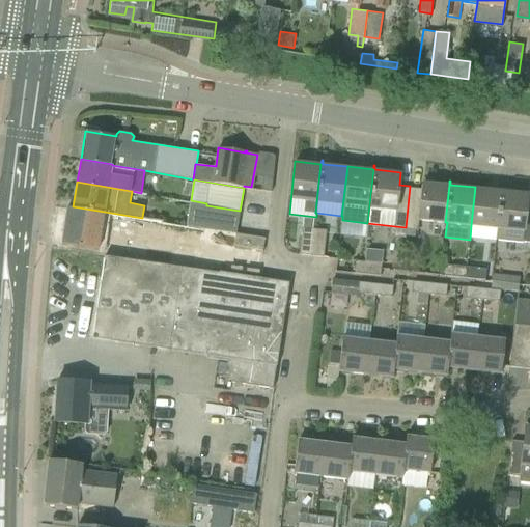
[(445,222),(449,185),(423,182),(422,187),(410,186),(406,227),(416,228),(418,228),(419,219),(445,222)]
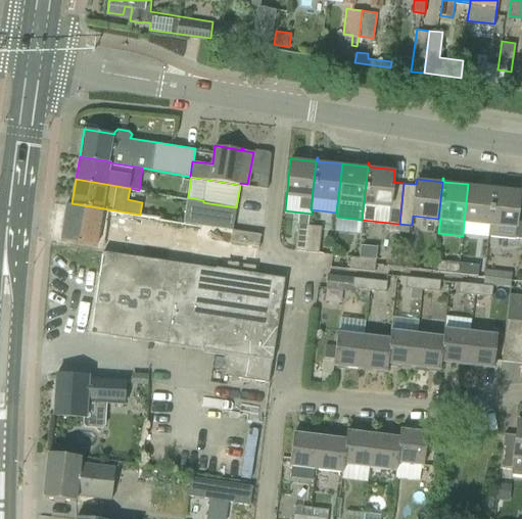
[(493,187),(468,184),(464,222),(489,225),(490,225),(494,183),(493,183),(493,187)]
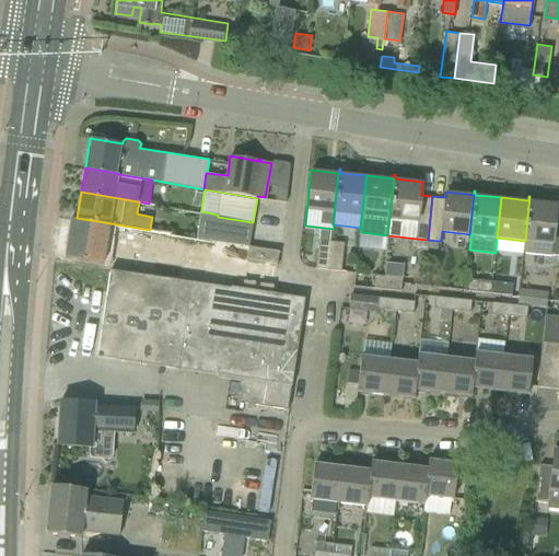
[(525,241),(524,241),(523,251),(552,254),(552,253),(558,254),(558,210),(557,210),(557,204),(530,200),(531,196),(530,196),(525,241)]
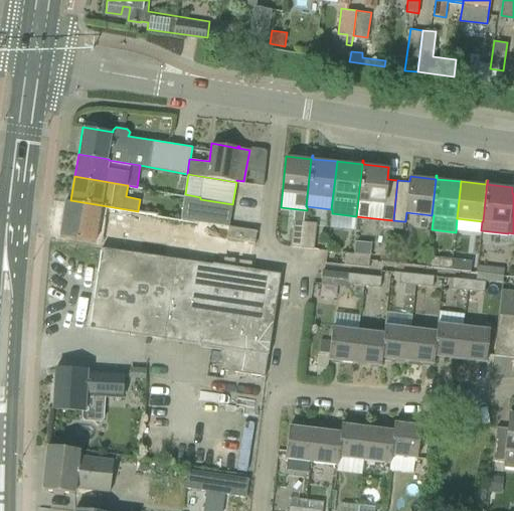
[(185,194),(181,218),(229,225),(229,224),(232,204),(200,199),(200,197),(185,194)]
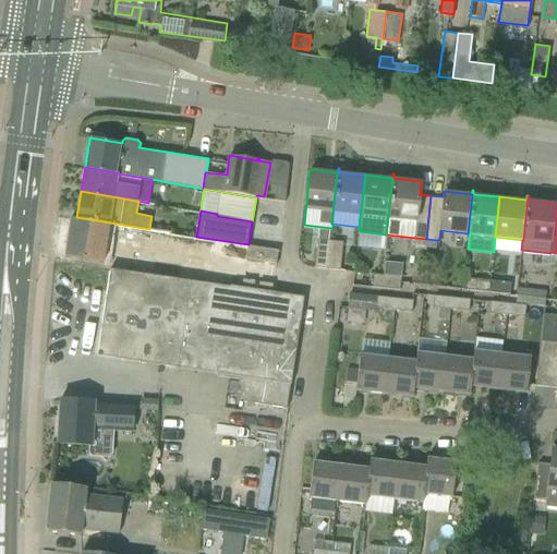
[(110,262),(110,265),(191,277),(273,289),(279,249),(249,243),(249,244),(196,237),(170,232),(171,230),(149,228),(149,229),(123,225),(76,217),(71,217),(64,255),(110,262)]
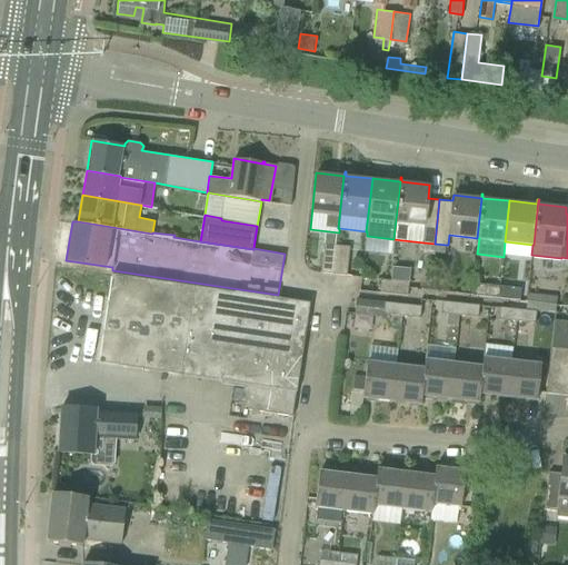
[(337,234),(326,233),(321,270),(332,271),(336,244),(337,234)]
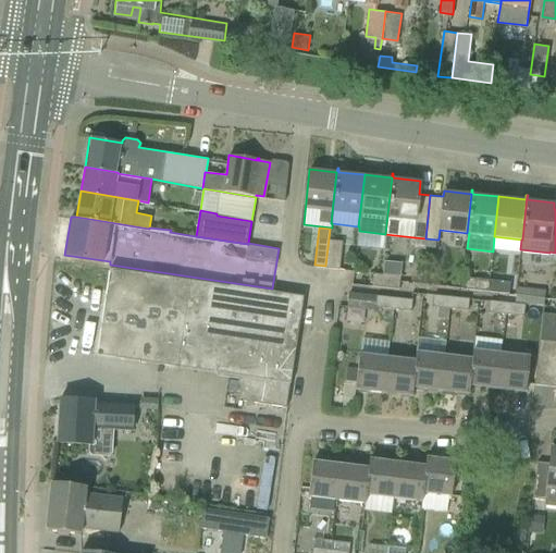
[(425,238),(415,237),(414,246),(424,247),(424,246),(425,238)]
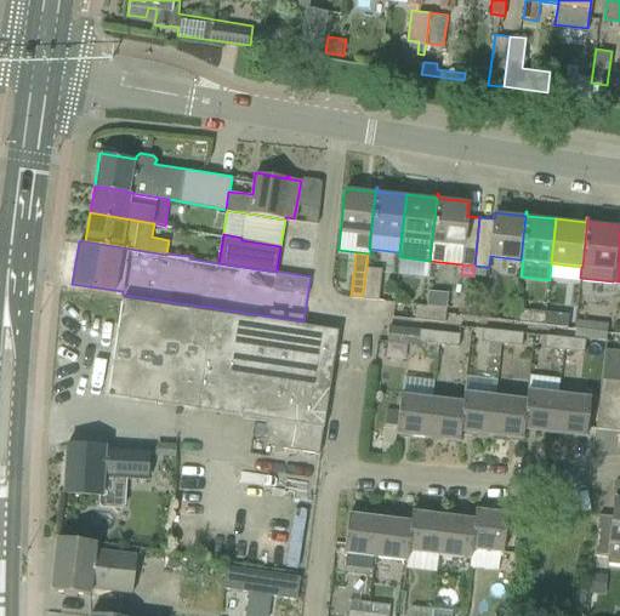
[(382,267),(367,266),(363,296),(380,298),(382,267)]
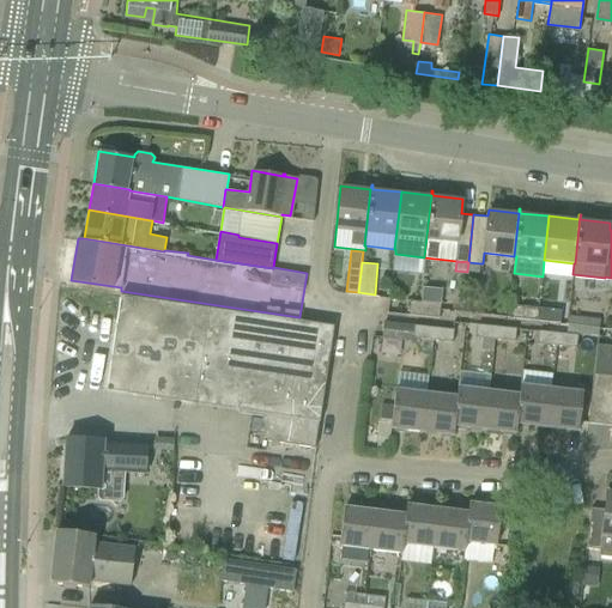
[(107,389),(131,393),(194,401),(238,408),(238,411),(262,414),(265,437),(292,442),(316,447),(320,420),(335,324),(311,321),(300,318),(300,317),(210,304),(121,291),(121,293),(107,389)]
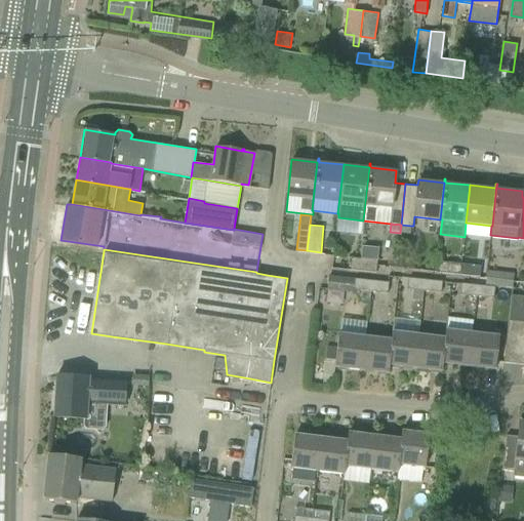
[(377,258),(352,256),(351,268),(376,270),(377,258)]
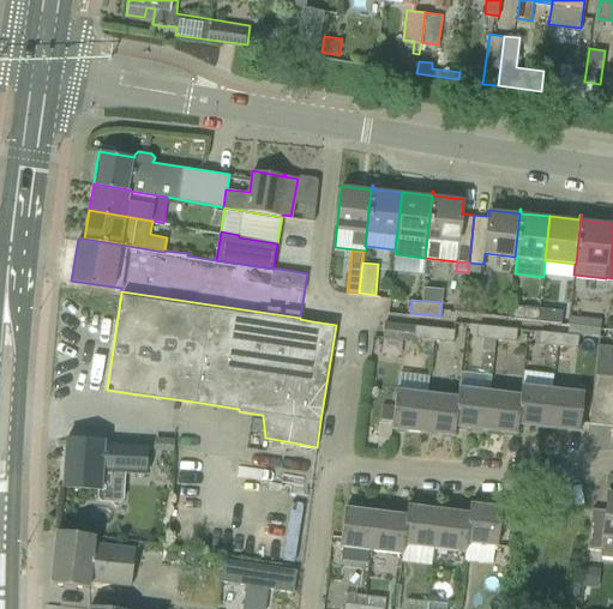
[(509,317),(538,319),(540,307),(510,303),(509,317)]
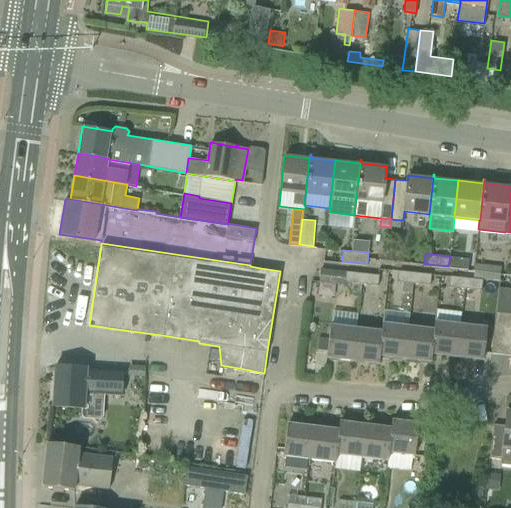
[(450,256),(448,266),(468,268),(469,258),(450,256)]
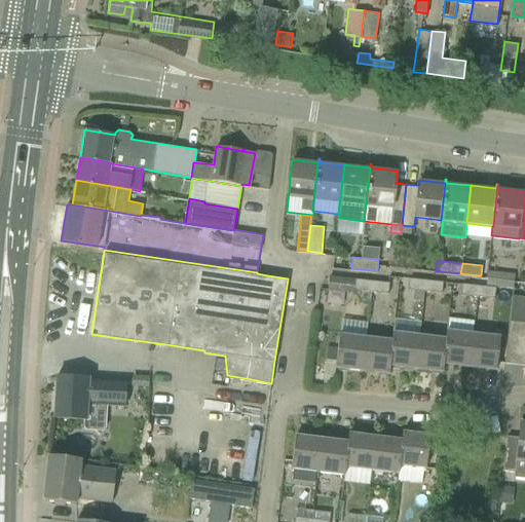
[(488,269),(487,284),(514,287),(515,272),(488,269)]
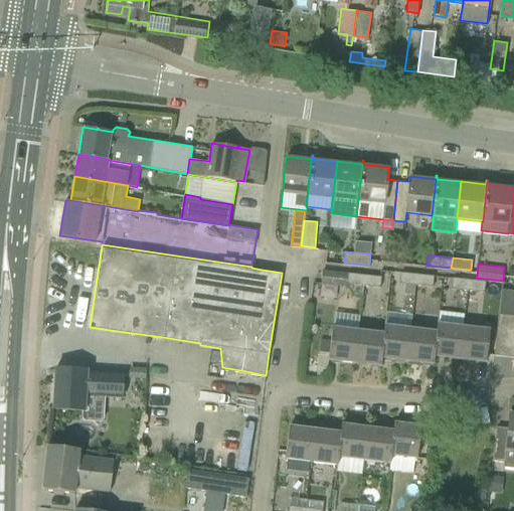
[(322,283),(337,285),(337,282),(341,282),(343,272),(323,269),(322,283)]
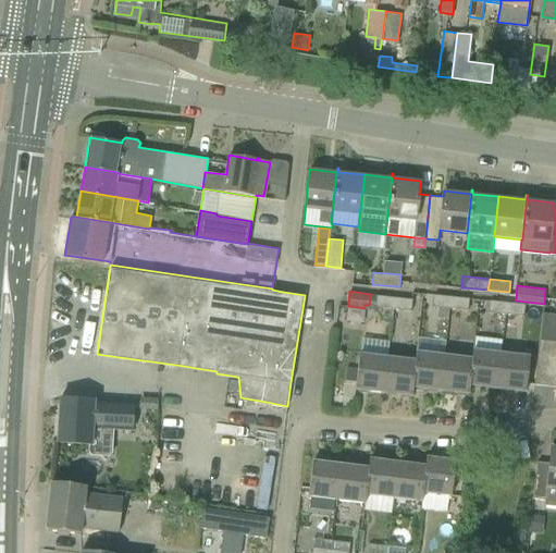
[(394,308),(395,296),(371,294),(369,305),(365,305),(365,308),(374,309),(375,306),(383,307),(382,319),(392,320),(394,308)]
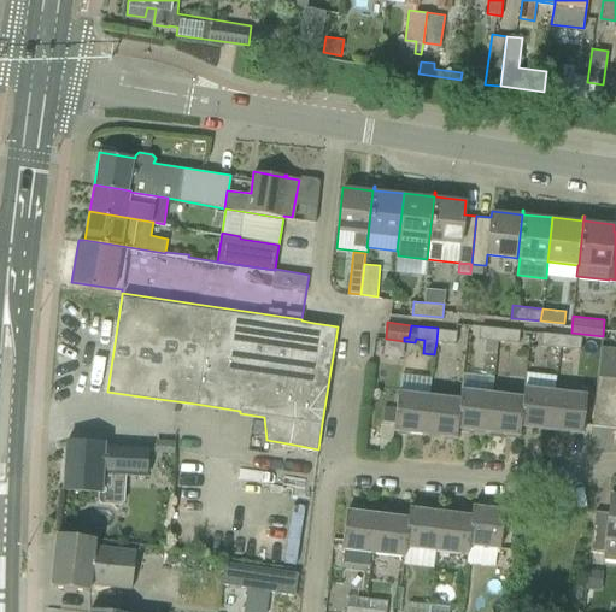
[(496,340),(499,340),(502,327),(480,325),(479,337),(486,339),(496,340)]
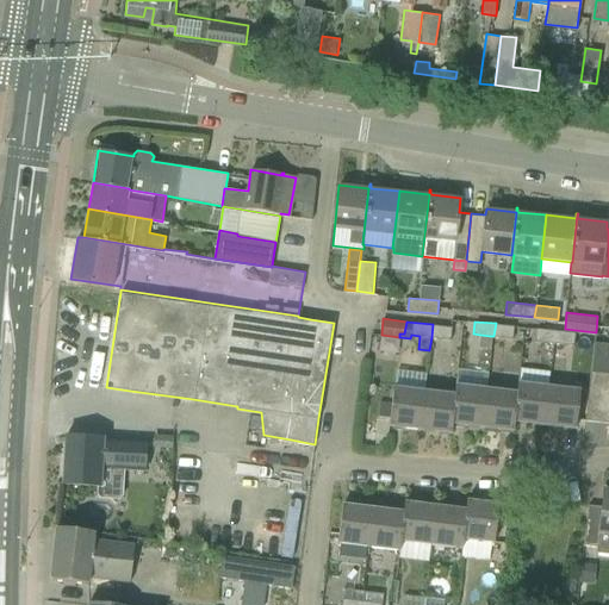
[(496,323),(493,336),(513,338),(514,325),(496,323)]
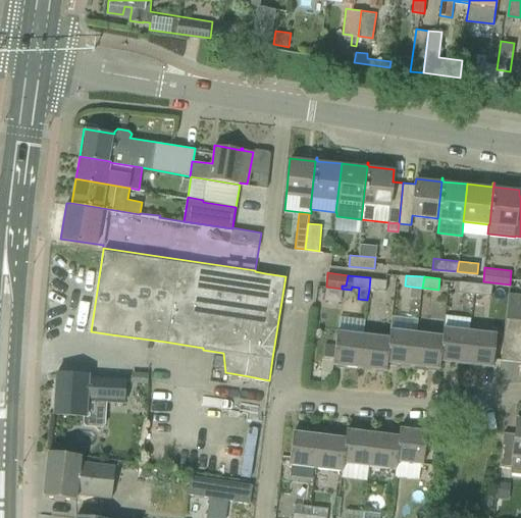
[(386,279),(370,277),(369,289),(385,291),(386,279)]
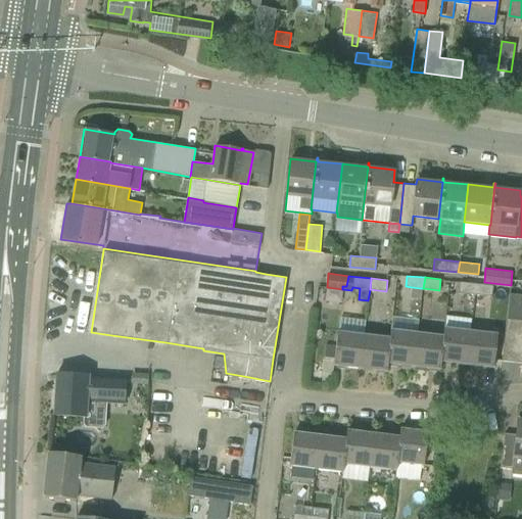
[(459,291),(476,293),(477,283),(460,281),(459,291)]
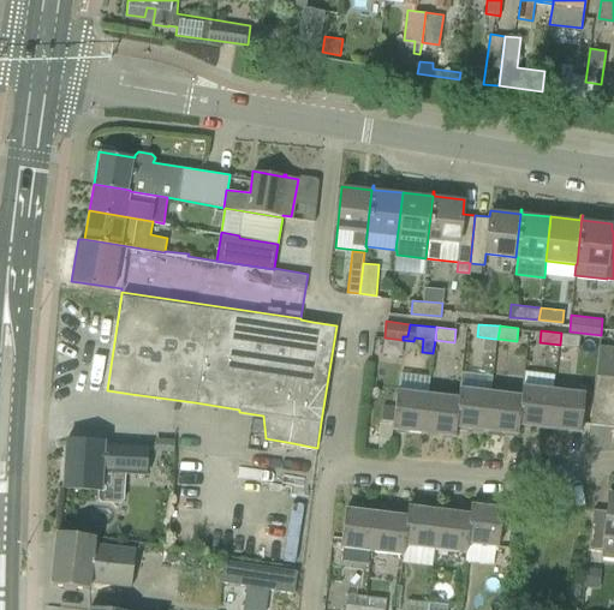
[(561,333),(560,345),(578,346),(579,334),(561,333)]
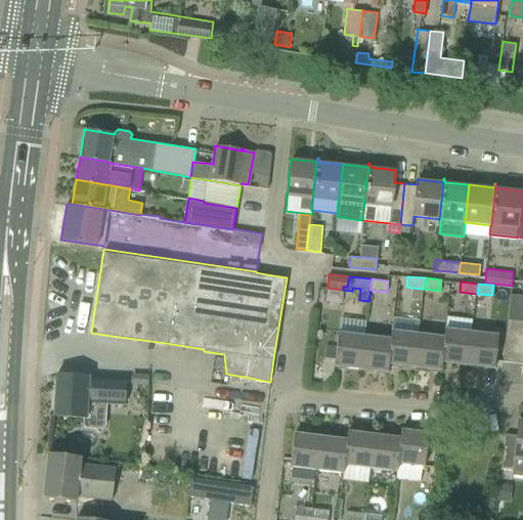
[(421,289),(412,288),(411,298),(420,299),(421,289)]
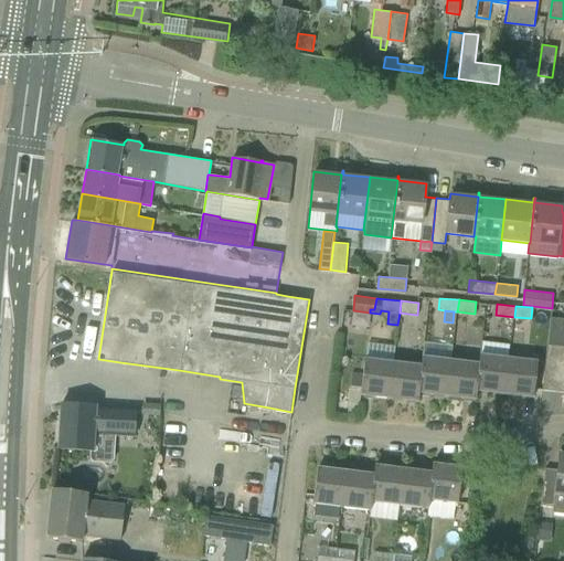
[(550,343),(547,343),(543,388),(555,390),(561,343),(563,345),(563,337),(551,336),(550,343)]
